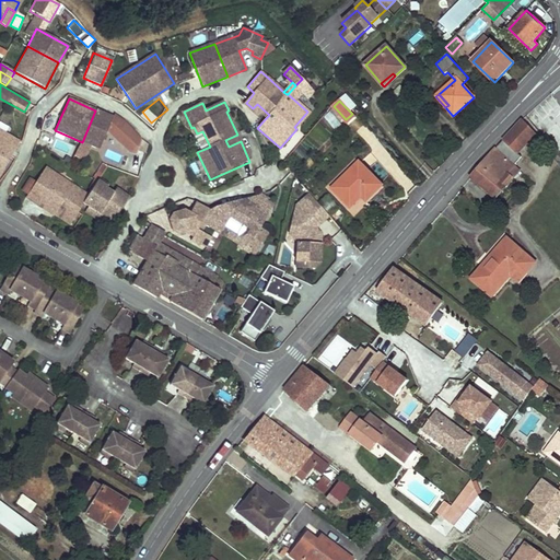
[(257,104),(253,108),(246,103),(244,105),(257,116),(258,114),(265,119),(269,115),(257,104)]
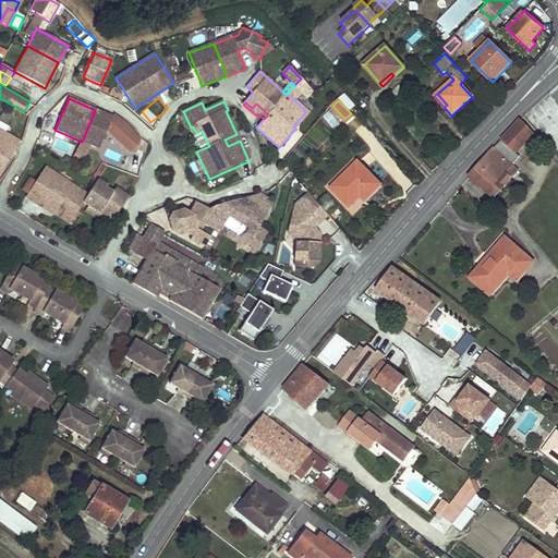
[(344,119),(332,106),(327,110),(340,123),(344,119)]
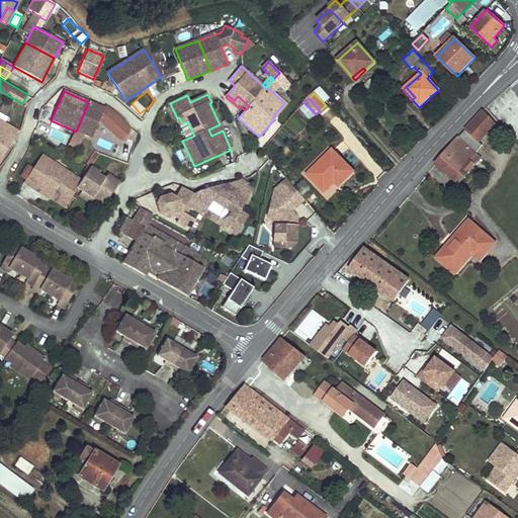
[(88,102),(76,132),(91,138),(98,121),(119,141),(125,143),(131,128),(115,113),(105,105),(104,109),(88,102)]
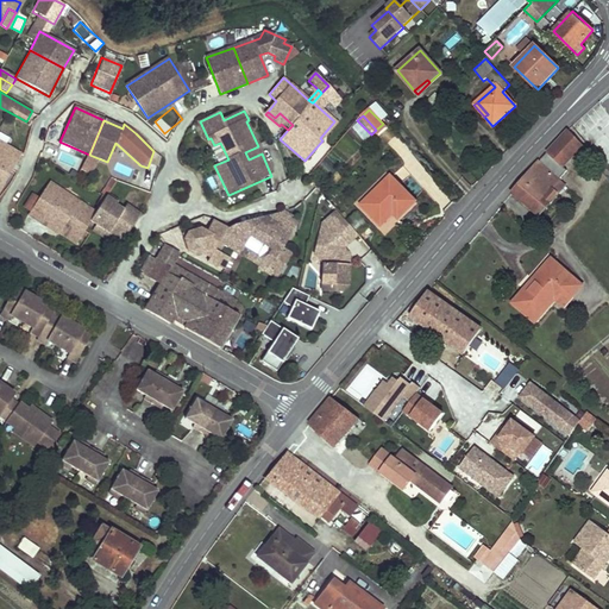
[(334,121),(320,138),(322,140),(338,124),(334,121)]
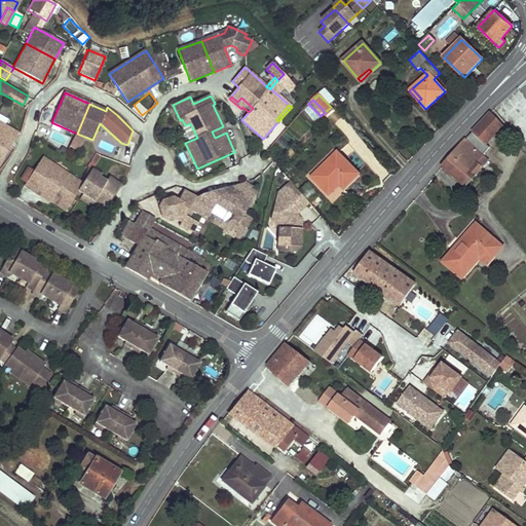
[(503,125),(491,112),(473,132),(486,144),(503,125)]
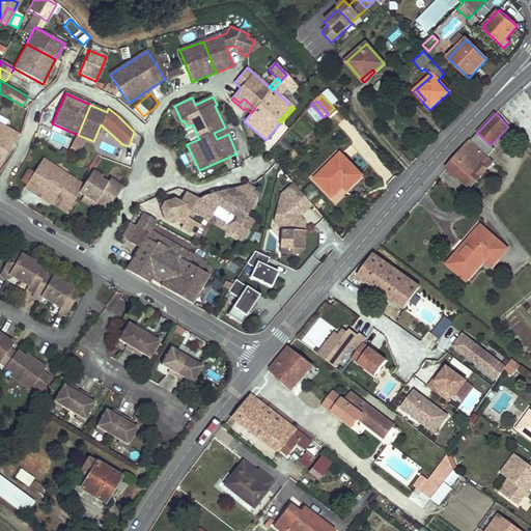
[(199,139),(192,124),(187,127),(184,120),(182,121),(192,142),(199,139)]
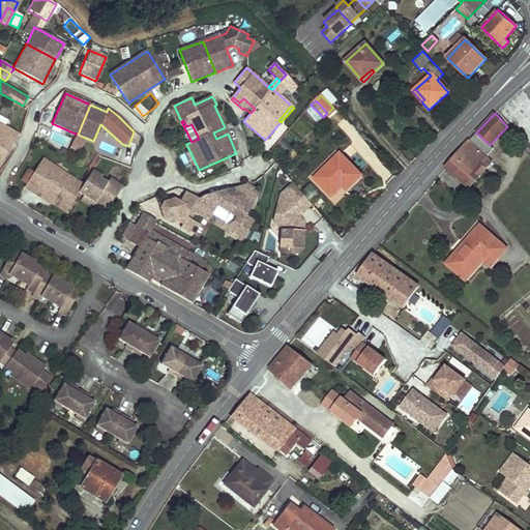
[(0,169),(9,152),(6,150),(16,135),(2,126),(0,128),(0,169)]
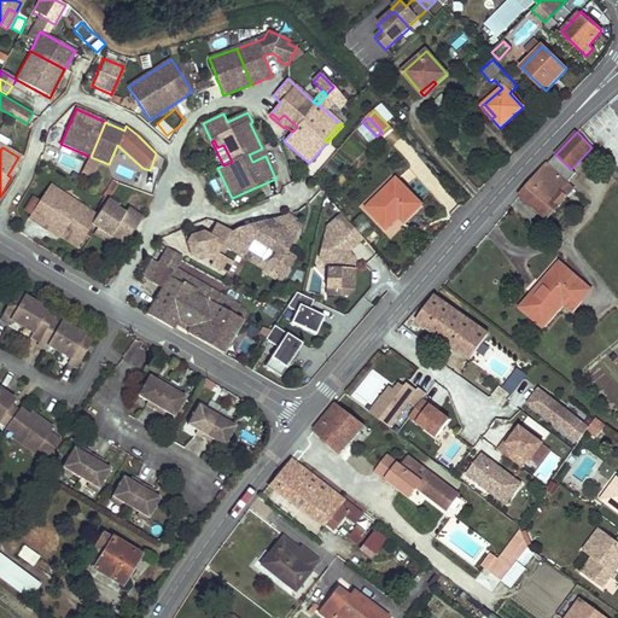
[(613,165),(598,147),(593,152),(607,169),(613,165)]
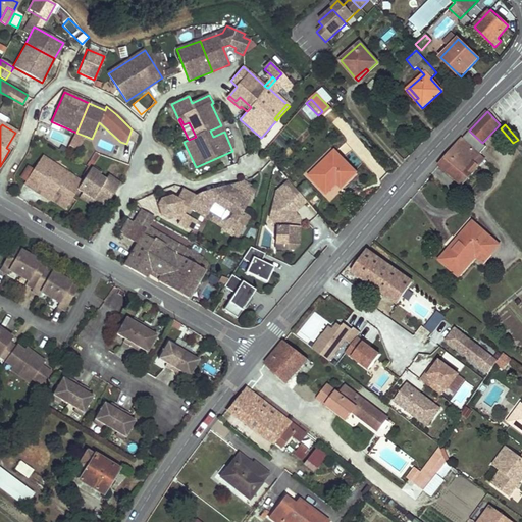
[(224,132),(221,125),(210,131),(213,137),(224,132)]
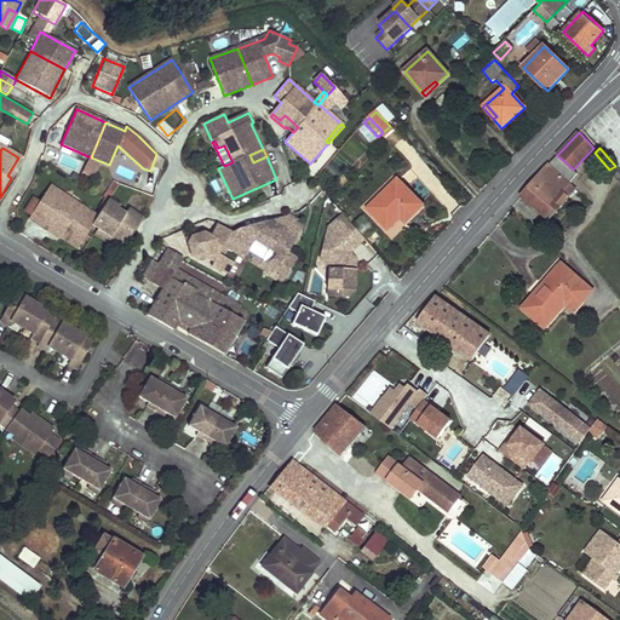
[(573,170),(557,155),(550,162),(522,196),(550,219),(575,188),(569,183),(578,173),(573,170)]
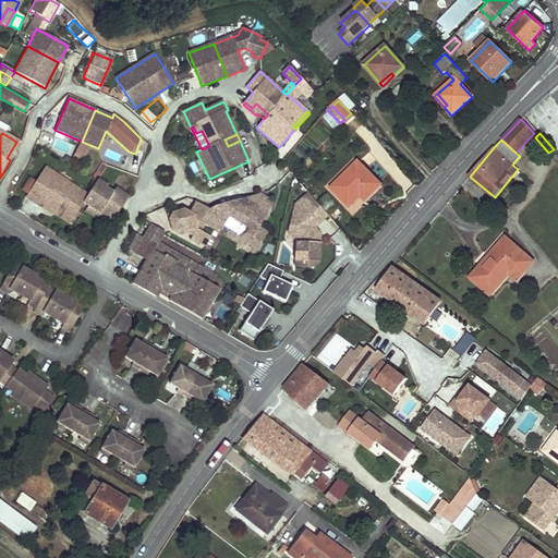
[(20,144),(16,142),(7,158),(10,160),(20,144)]
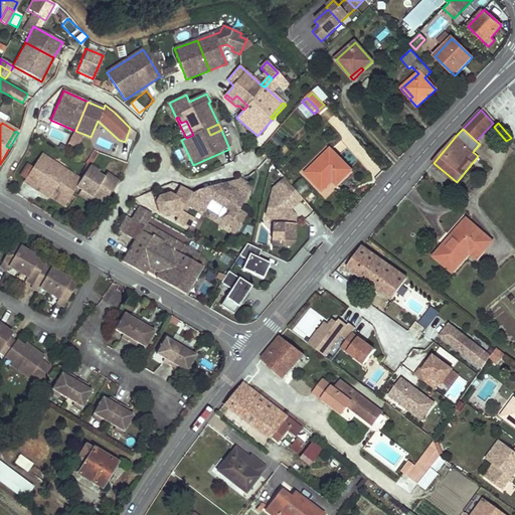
[(127,159),(132,145),(121,141),(116,155),(127,159)]
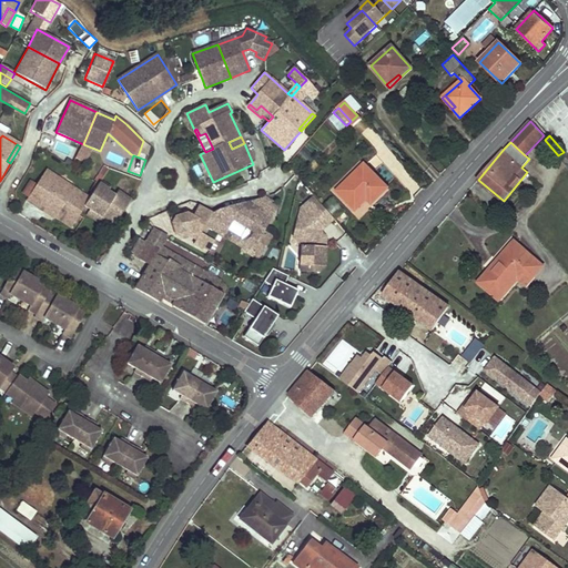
[(387,189),(364,164),(337,191),(356,210),(367,199),(372,204),(387,189)]
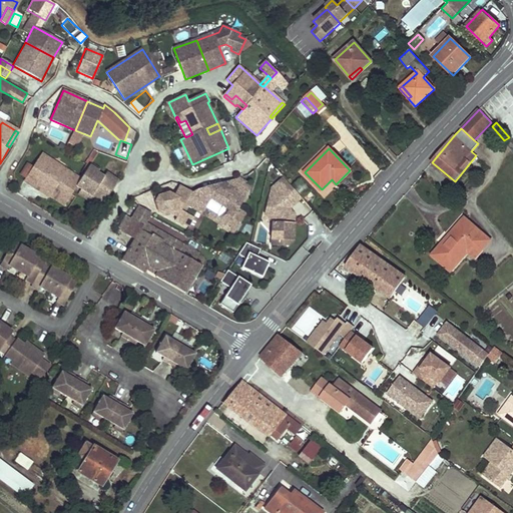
[(50,160),(42,155),(34,168),(29,165),(22,176),(26,179),(25,182),(47,196),(48,194),(51,197),(65,205),(76,186),(63,178),(65,174),(48,163),(50,160)]
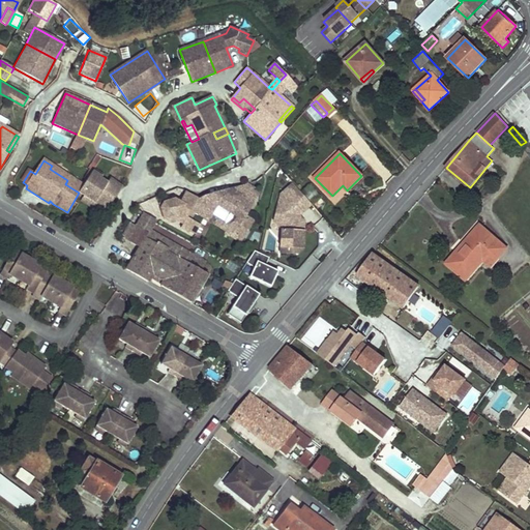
[(84,185),(52,166),(50,169),(67,180),(65,184),(79,193),(84,185)]
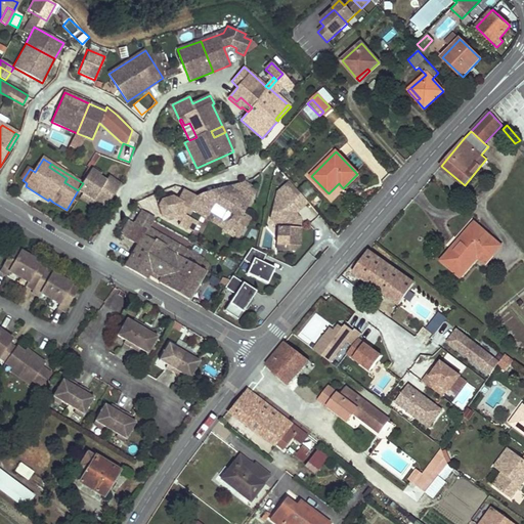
[(110,177),(106,180),(100,176),(101,175),(92,169),(83,183),(78,190),(83,193),(100,205),(105,198),(111,201),(117,182),(110,177)]
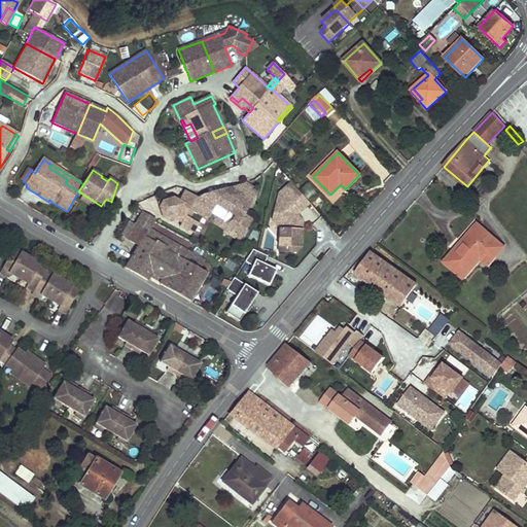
[(309,204),(291,183),(278,195),(285,203),(280,208),(276,207),(272,220),(279,229),(278,251),(296,252),(301,249),(302,224),(297,224),(297,220),(301,218),(296,214),(309,204)]
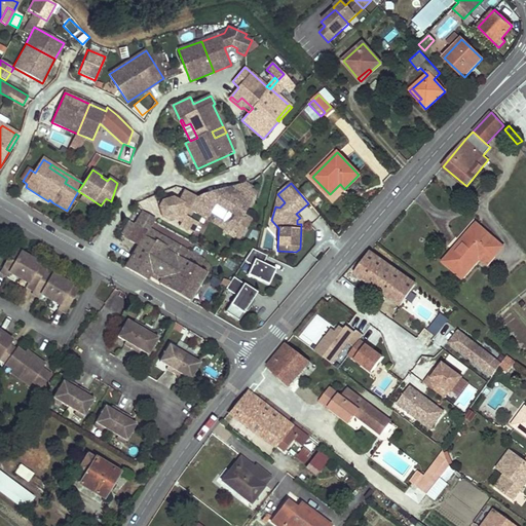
[(259,193),(247,184),(202,195),(198,197),(196,198),(195,198),(191,207),(212,219),(210,222),(226,232),(225,233),(238,241),(253,220),(246,215),(259,193)]
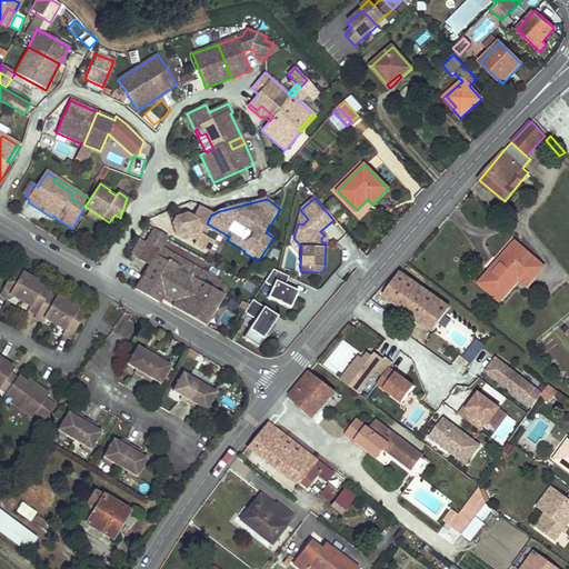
[(207,223),(211,215),(199,208),(193,219),(187,216),(171,220),(176,236),(183,239),(186,235),(197,240),(193,245),(201,249),(208,238),(201,233),(207,223)]
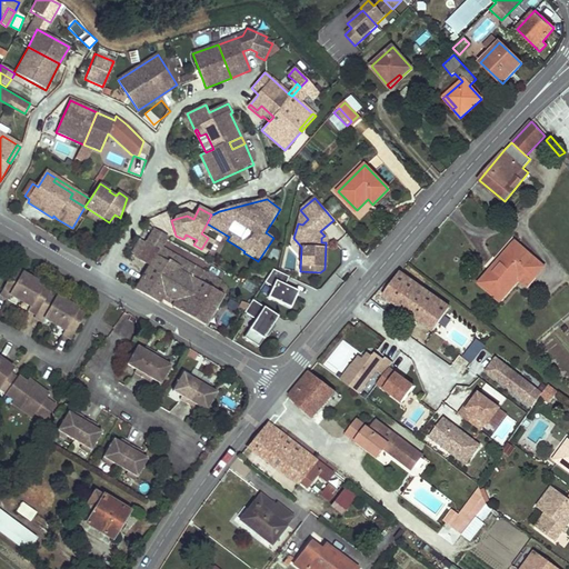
[(107,227),(109,222),(90,210),(87,215),(107,227)]
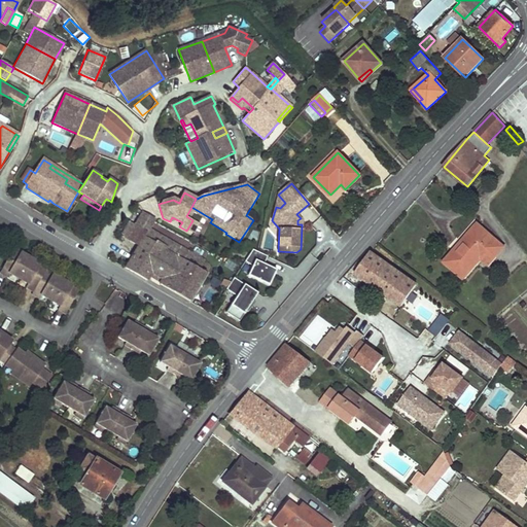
[(285,203),(278,195),(276,207),(280,208),(285,203)]
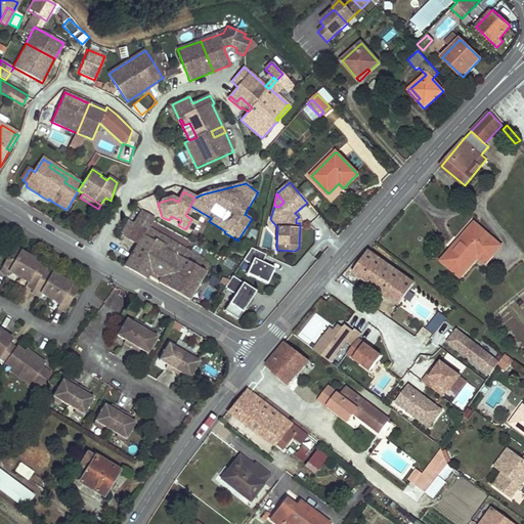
[(154,217),(144,212),(136,225),(146,230),(154,217)]
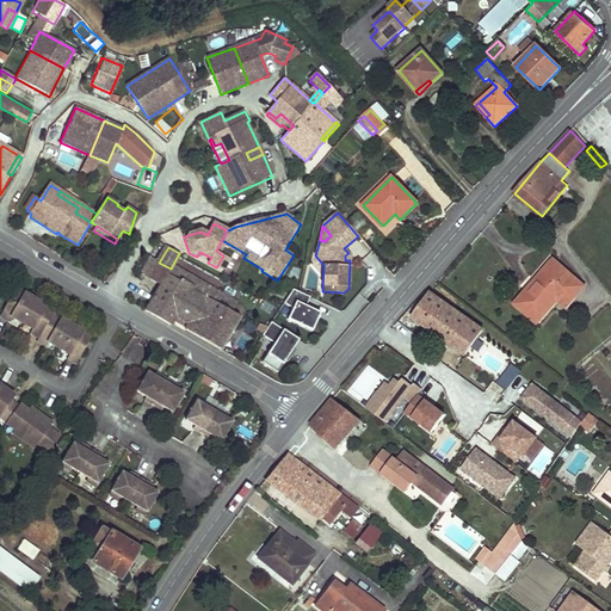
[(159,263),(149,257),(141,272),(161,284),(146,310),(170,325),(173,320),(176,314),(190,322),(186,328),(185,329),(221,350),(240,318),(229,312),(204,296),(202,301),(187,294),(192,285),(181,279),(180,282),(172,277),(173,273),(168,271),(171,269),(159,263)]
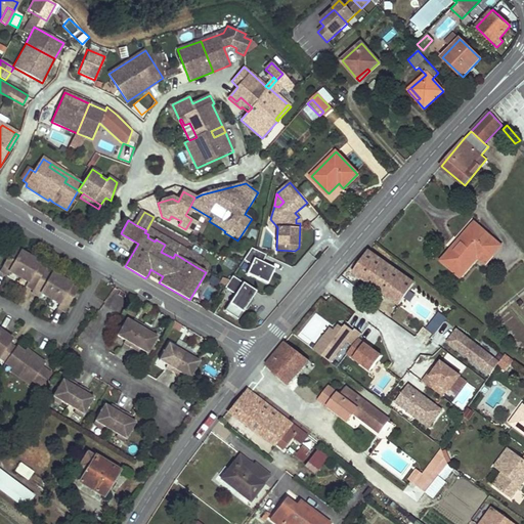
[(499,246),(475,223),(441,260),(460,276),(478,257),(485,262),(499,246)]
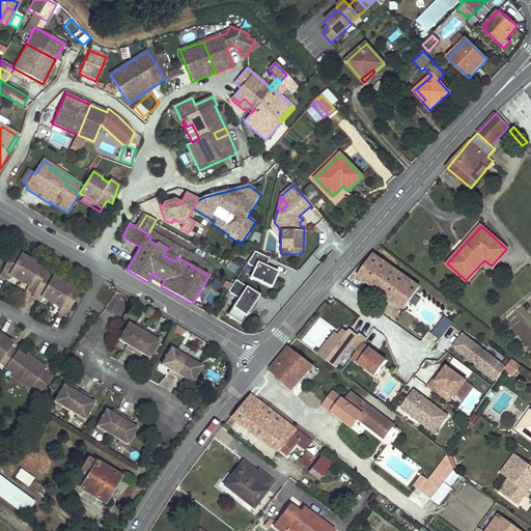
[(203,263),(148,233),(146,235),(150,238),(149,241),(157,245),(158,243),(167,248),(163,255),(175,261),(177,257),(199,271),(203,263)]
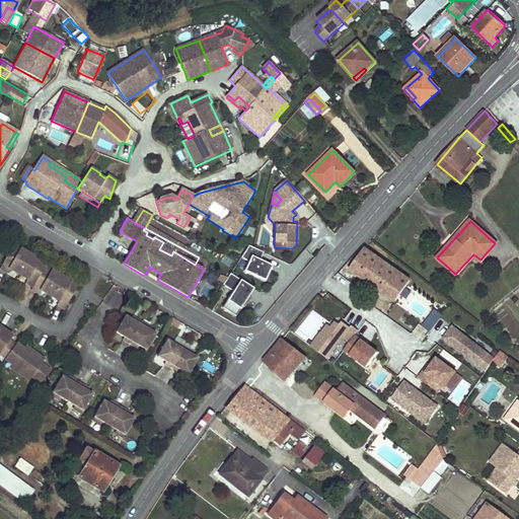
[(12,243),(0,265),(0,268),(6,272),(8,268),(17,274),(26,279),(24,282),(31,286),(29,289),(36,293),(39,290),(48,295),(58,300),(56,304),(63,308),(76,285),(60,275),(44,266),(45,263),(28,253),(12,243)]
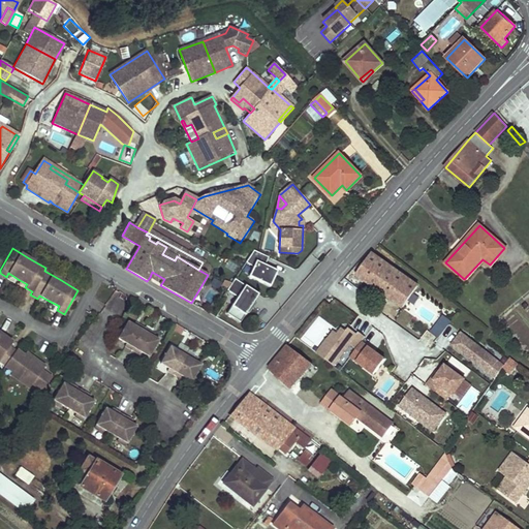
[(277,272),(265,266),(269,257),(257,253),(253,251),(246,262),(253,267),(249,276),(271,286),(277,272)]
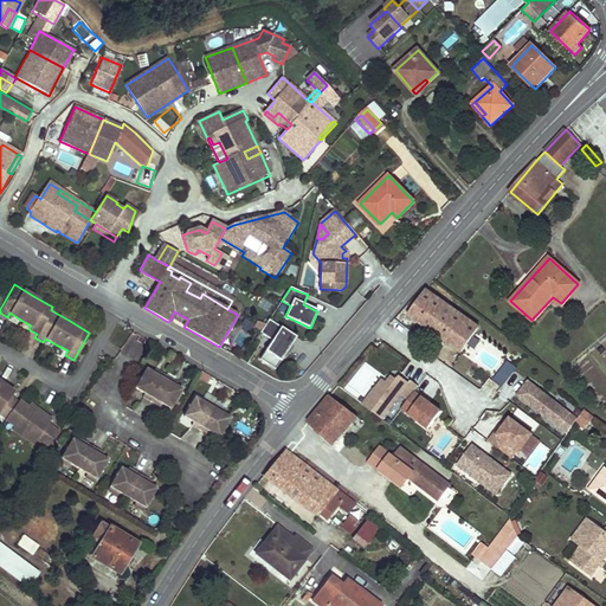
[(479,327),(426,290),(408,314),(462,352),(479,327)]
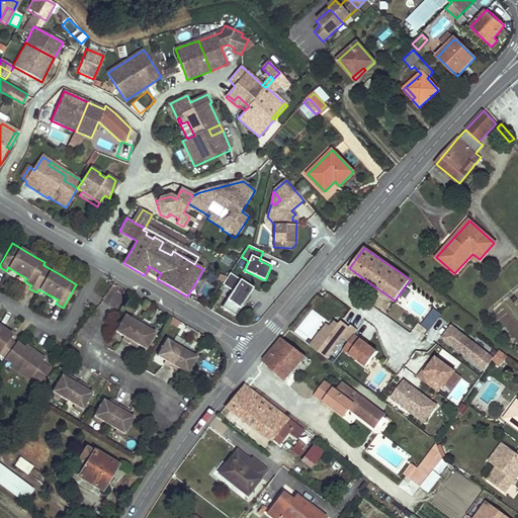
[(161,273),(149,266),(147,271),(158,278),(161,273)]
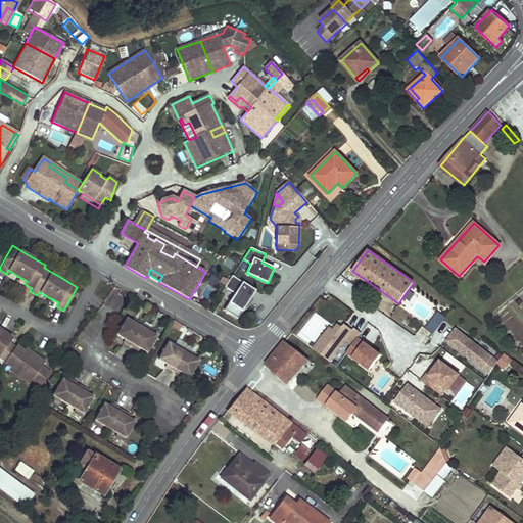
[(235,294),(224,311),(237,320),(244,308),(245,310),(253,300),(250,298),(243,293),(247,286),(232,276),(225,288),(235,294)]
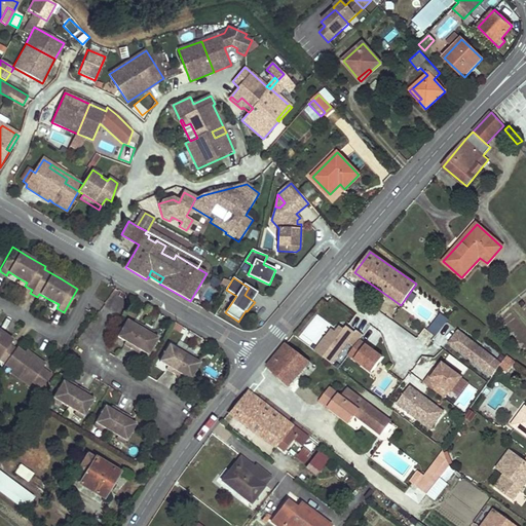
[(257,293),(249,288),(245,295),(252,300),(257,293)]
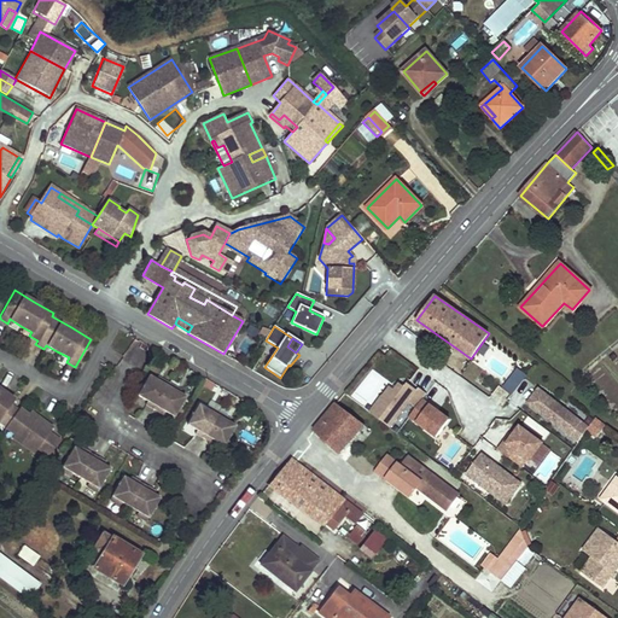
[(511,395),(528,373),(518,366),(501,386),(511,395)]
